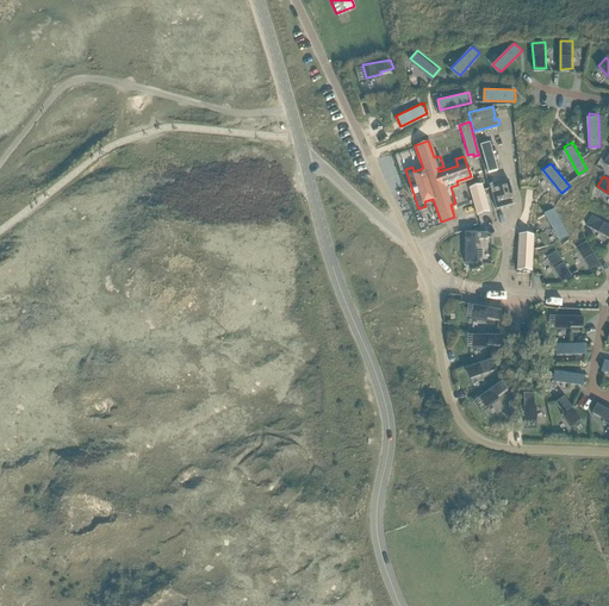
[(508,177),(488,183),(495,207),(514,202),(508,177)]
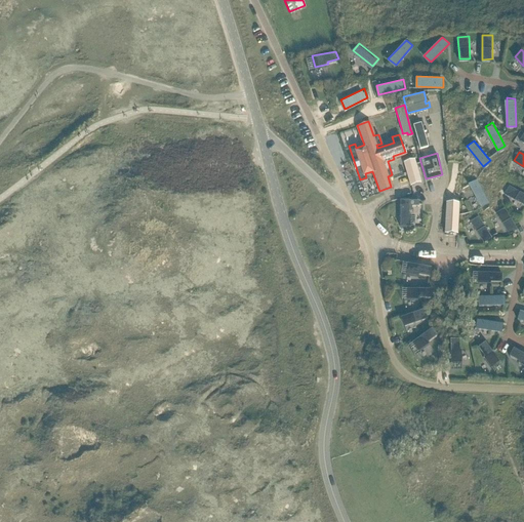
[(413,157),(403,160),(409,184),(419,181),(413,157)]
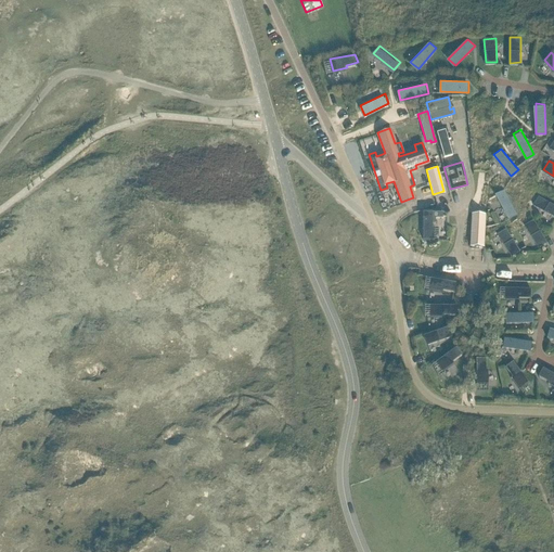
[(504,187),(495,192),(509,218),(517,213),(504,187)]
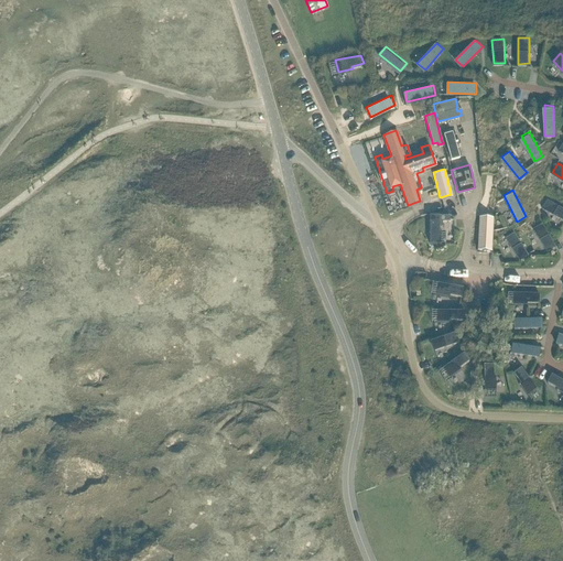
[(562,205),(548,196),(541,205),(562,218),(562,205)]
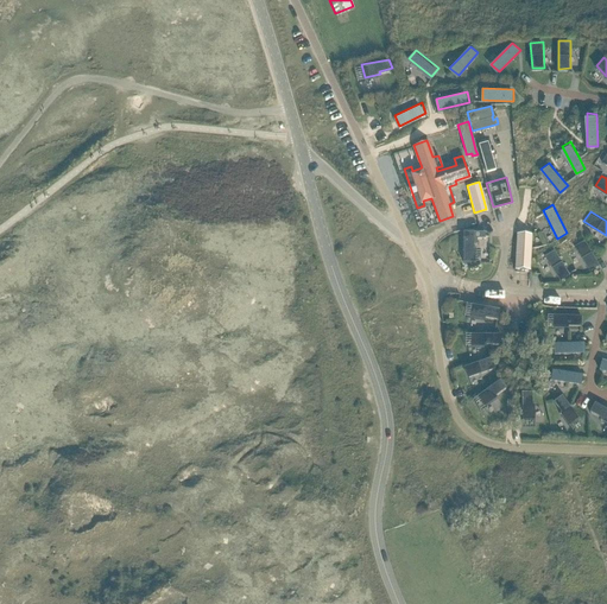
[(475,229),(463,229),(463,260),(475,260),(475,229)]
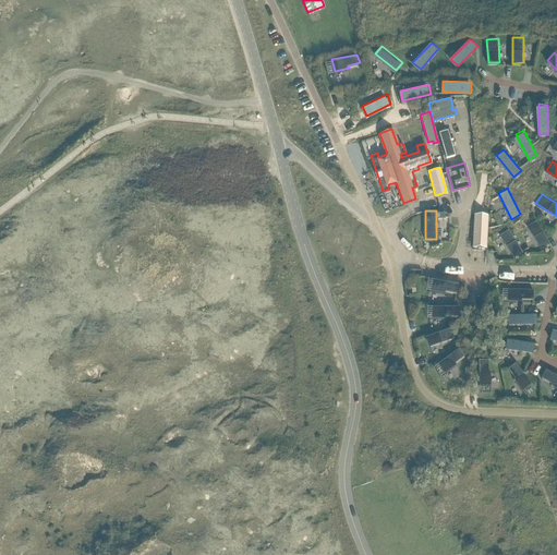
[(473,213),(471,245),(485,246),(486,226),(487,213),(473,213)]
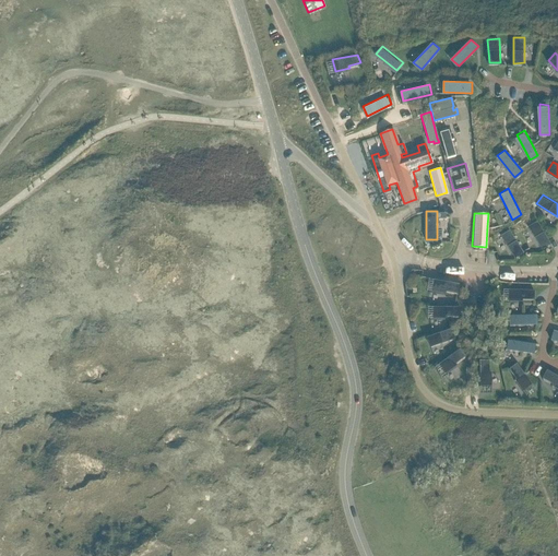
[(537,219),(529,224),(543,249),(551,244),(537,219)]
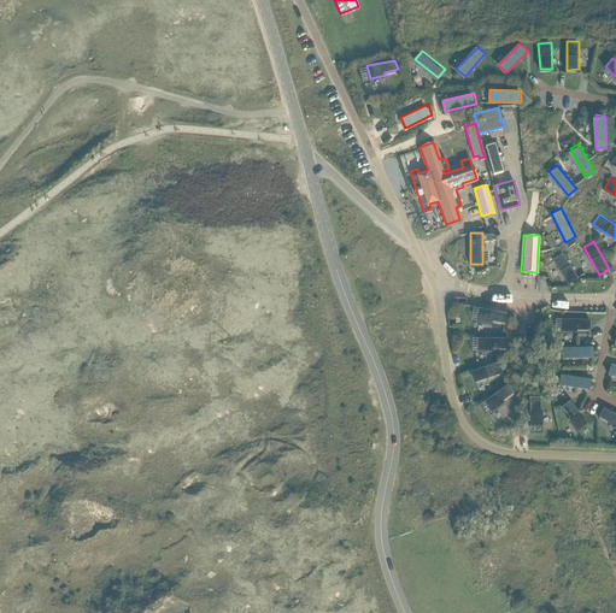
[(578,277),(562,251),(553,257),(569,283),(578,277)]
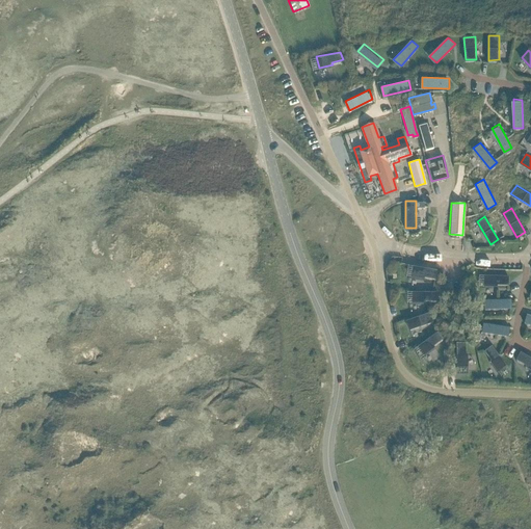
[(439,267),(414,263),(413,275),(426,276),(426,274),(436,276),(439,267)]
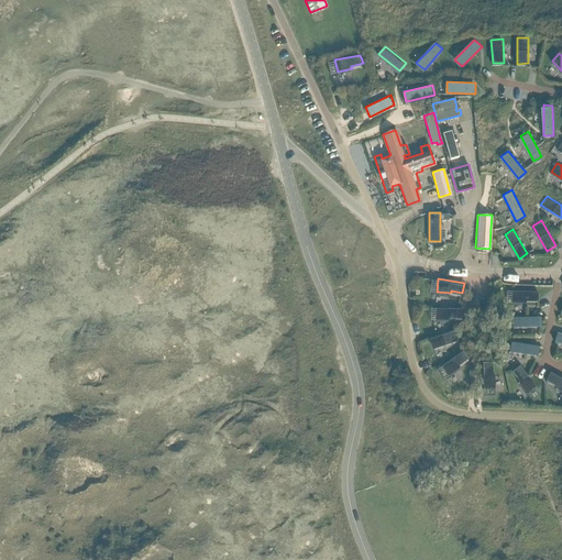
[(539,288),(513,288),(514,302),(526,302),(526,298),(538,298),(539,288)]
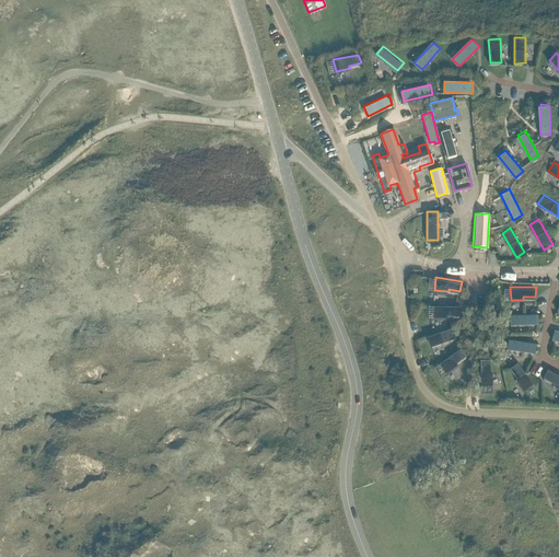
[(455,316),(455,305),(435,305),(435,317),(446,317),(446,315),(455,316)]
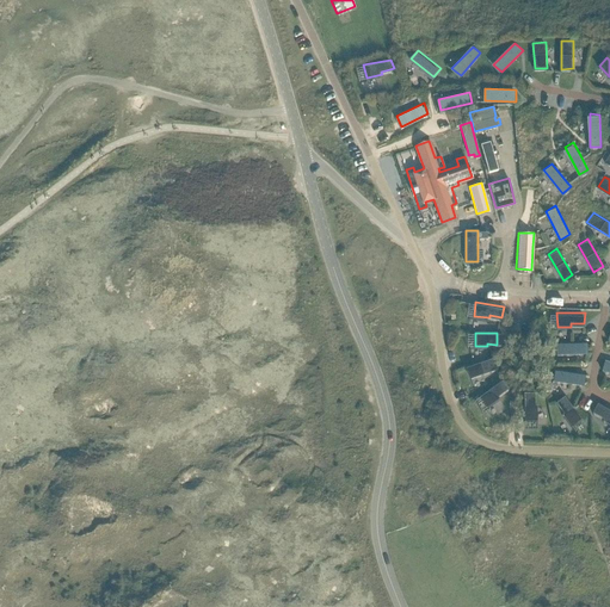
[(587,342),(556,342),(556,352),(587,353),(587,342)]
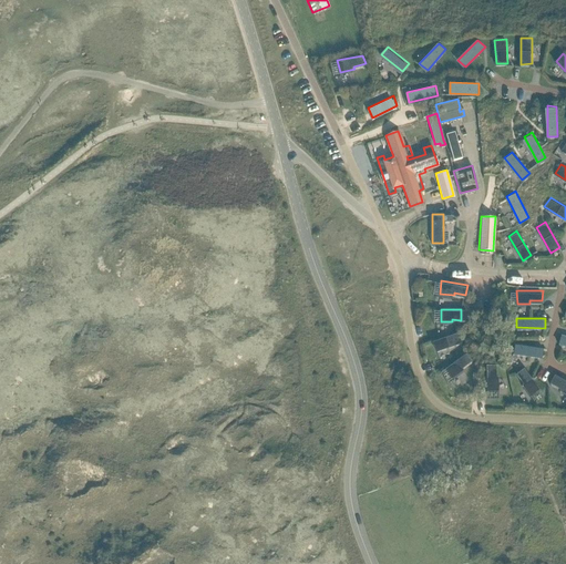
[(460,341),(456,331),(433,339),(436,349),(460,341)]
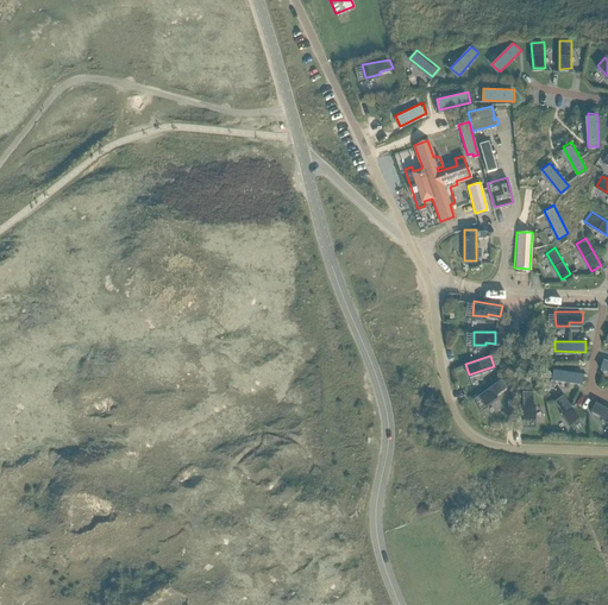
[(584,372),(555,366),(552,377),(583,383),(584,372)]
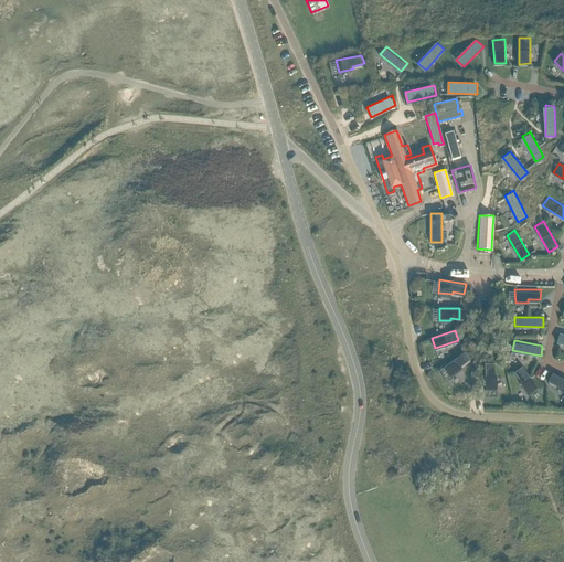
[(468,360),(461,353),(445,366),(451,374),(461,369),(460,366),(468,360)]
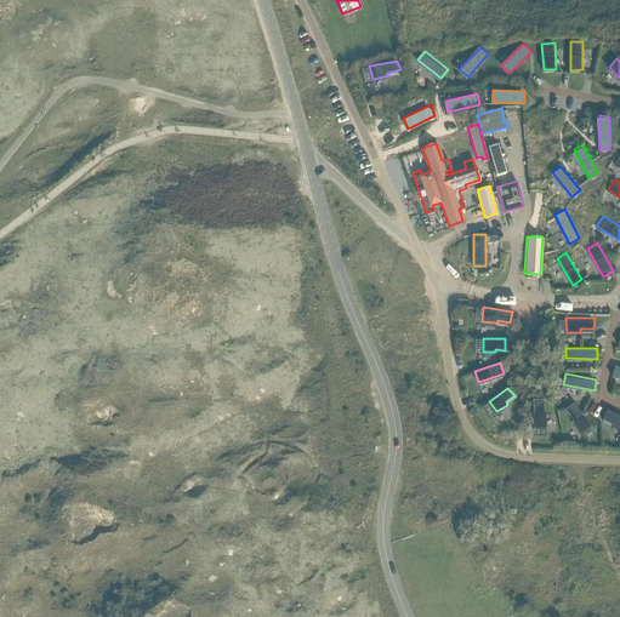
[(580,433),(592,424),(575,400),(568,405),(575,417),(572,420),(580,433)]
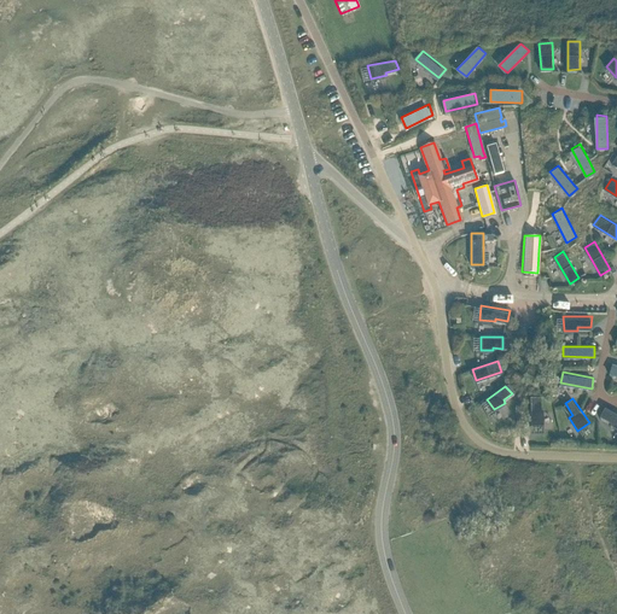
[(542,404),(533,403),(531,425),(547,425),(546,413),(543,413),(542,404)]
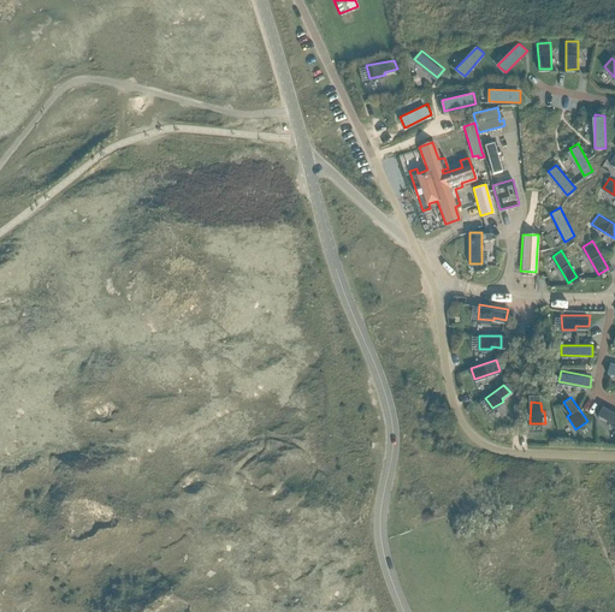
[(614,410),(603,404),(598,415),(609,420),(608,423),(614,427),(614,410)]
